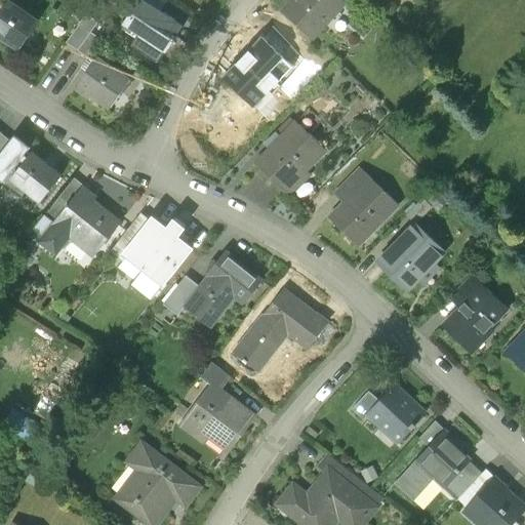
[(151,5),(142,0),(138,0),(123,25),(124,26),(125,25),(138,34),(139,35),(132,45),(158,61),(164,50),(165,50),(172,39),(173,40),(176,36),(175,35),(182,27),(183,26),(151,5)]
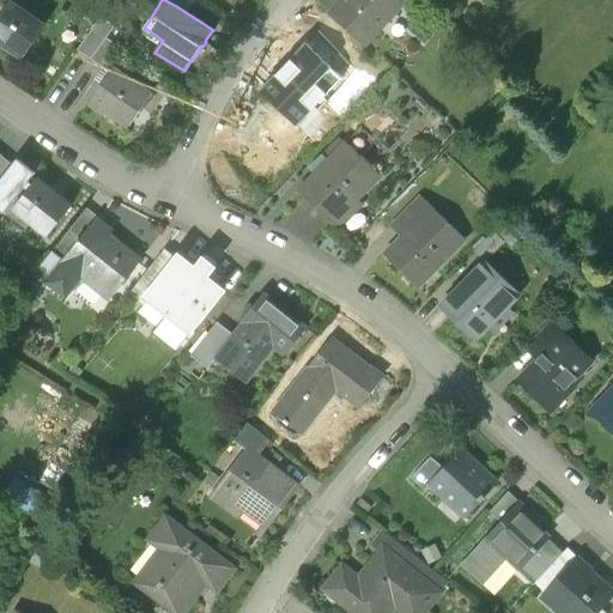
[(340,0),(331,12),(365,44),(380,28),(375,23),(395,0),(340,0)]
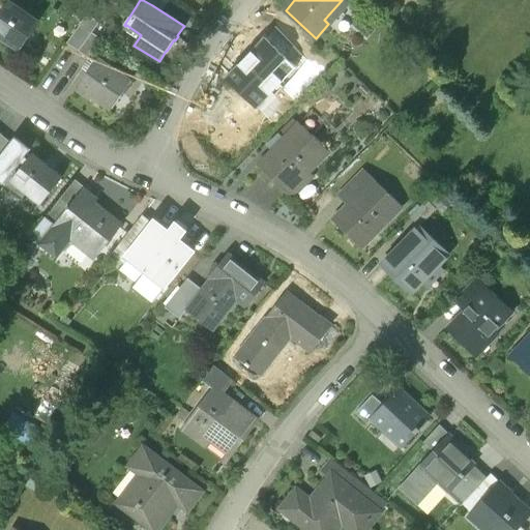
[(38,22),(9,2),(0,15),(0,35),(20,49),(38,22)]
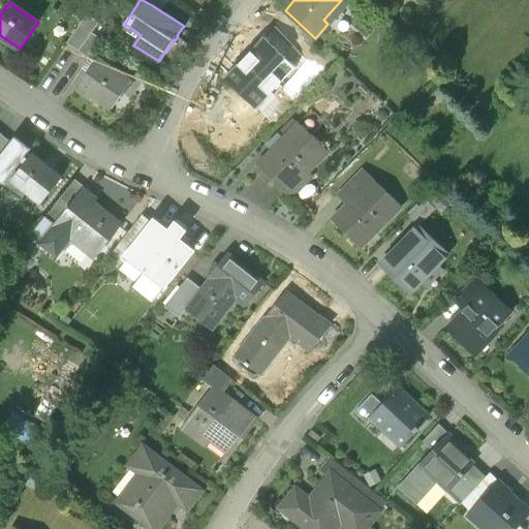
[(87,17),(66,44),(79,52),(92,33),(99,24),(87,17)]
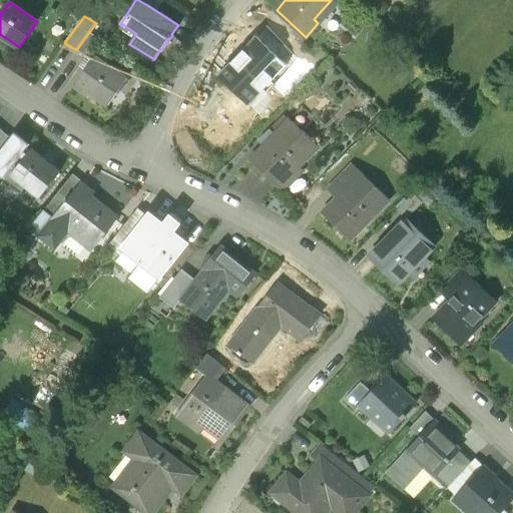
[(257,36),(282,61),(292,52),(266,25),(257,36)]
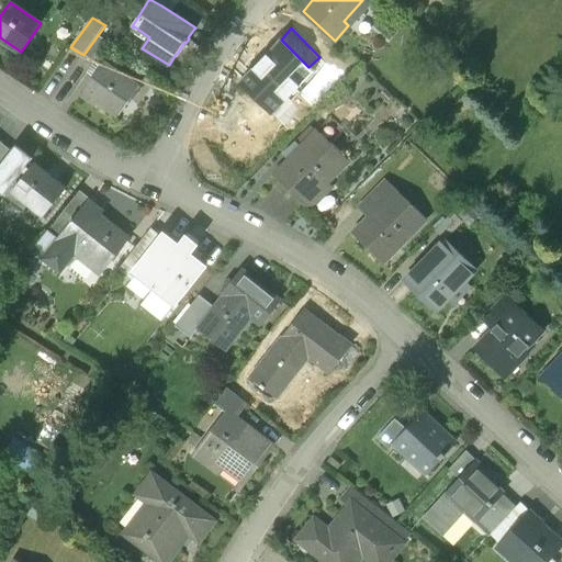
[(98,35),(83,55),(96,63),(110,44),(98,35)]
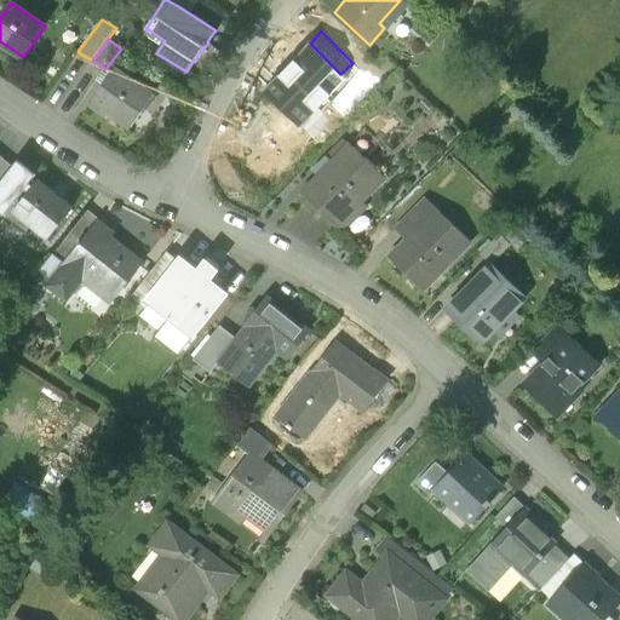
[(340,74),(310,44),(264,91),(300,125),(345,79),(340,74)]
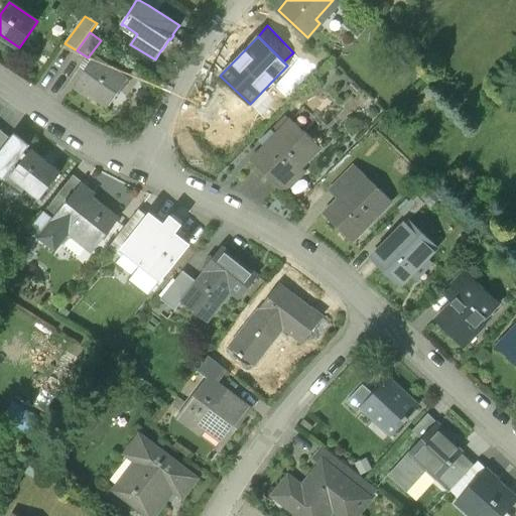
[(127,79),(95,57),(76,86),(90,95),(91,94),(109,106),(127,79)]
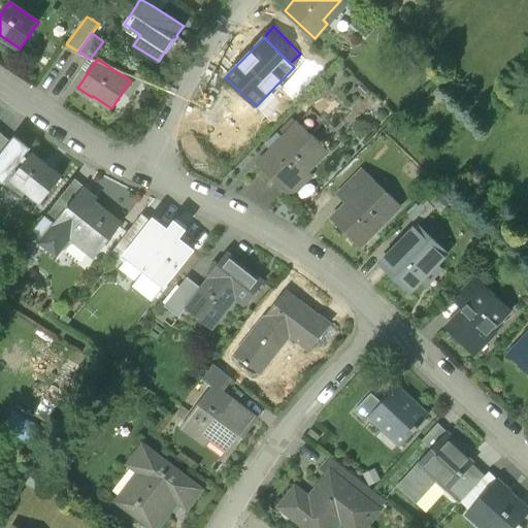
[(322,123),(309,110),(298,123),(310,134),(322,123)]
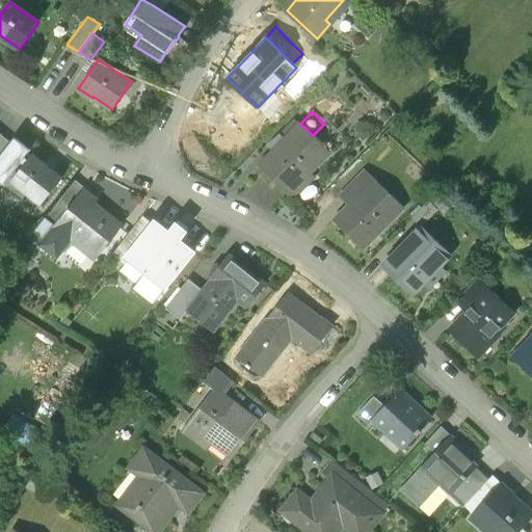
[(313,135),(300,124),(260,165),(289,193),(329,152),(313,135)]
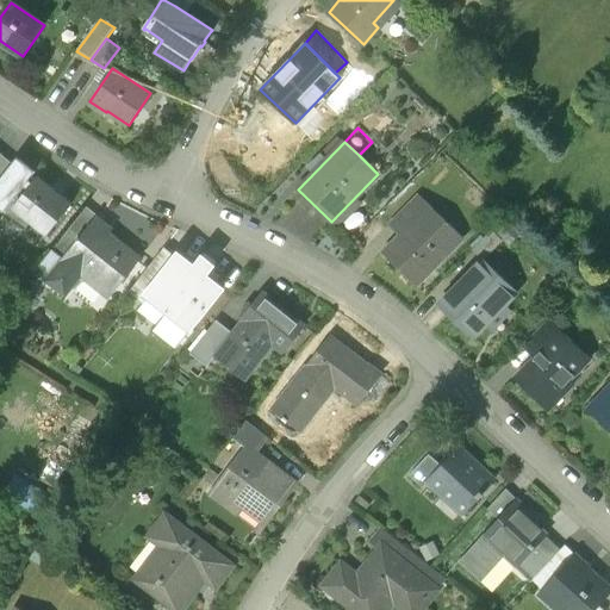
[(0,178),(12,162),(0,153),(0,178)]
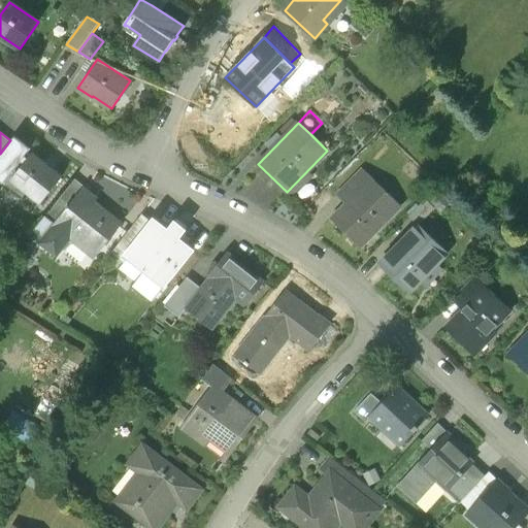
[(62,176),(32,153),(30,156),(11,140),(10,140),(0,154),(0,176),(23,195),(26,192),(27,193),(28,193),(38,201),(38,202),(40,203),(62,176)]
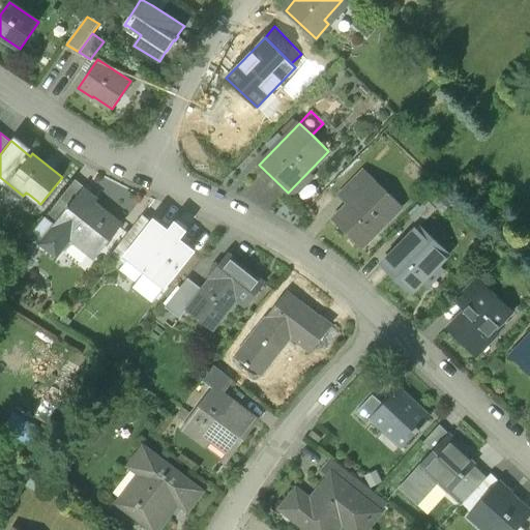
[(364,170),(348,185),(357,195),(373,178),(364,170)]
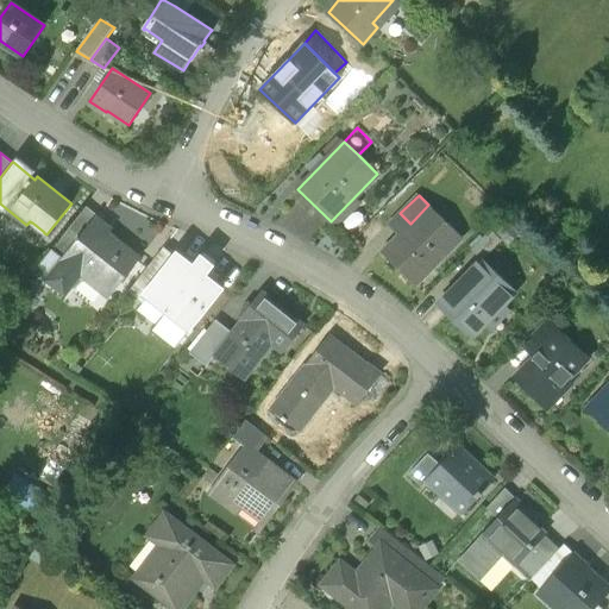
[(410,224),(382,252),(412,282),(428,264),(432,268),(462,238),(428,205),(410,224)]
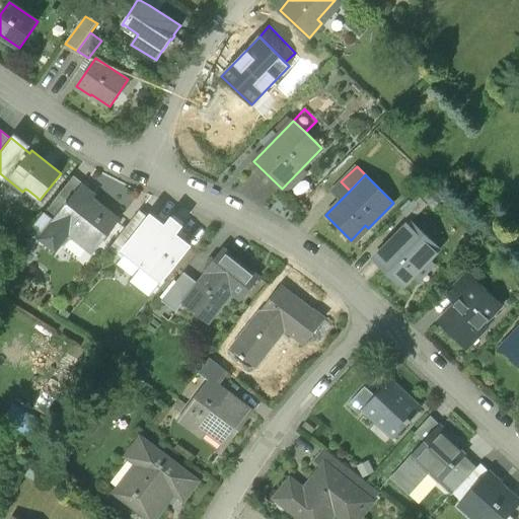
[(73,175),(45,213),(54,220),(81,184),(82,182),(73,175)]
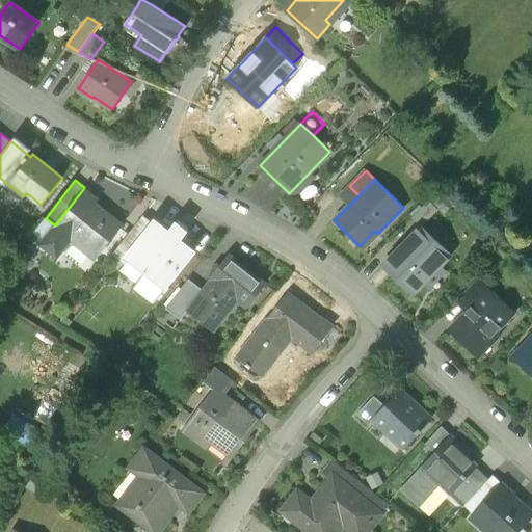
[(97,200),(83,189),(55,225),(44,240),(43,240),(40,244),(56,257),(74,236),(96,254),(121,223),(95,204),(97,200)]
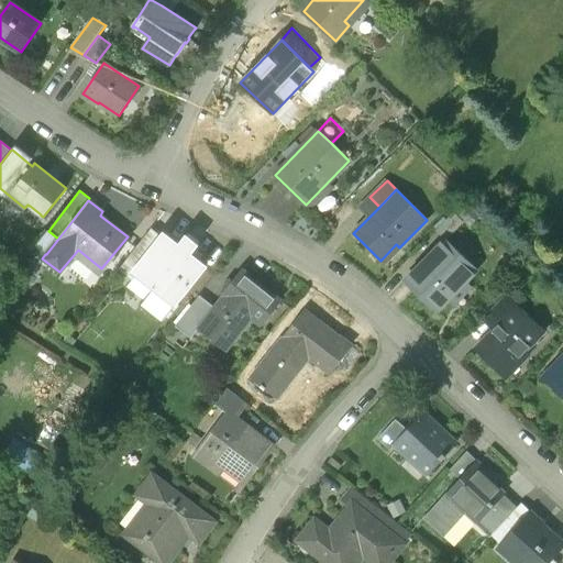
[(453,212),(435,230),(445,239),(463,221),(453,212)]
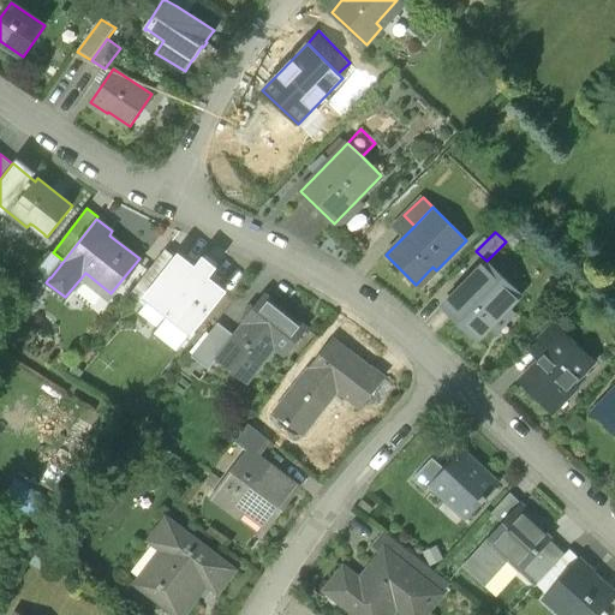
[(165,250),(131,293),(145,304),(150,297),(147,294),(175,258),(165,250)]
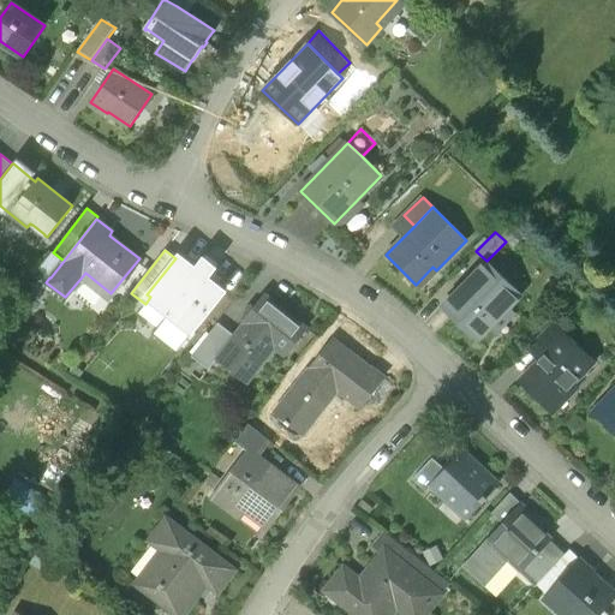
[(53,252),(39,269),(49,278),(51,278),(64,261),(53,252)]
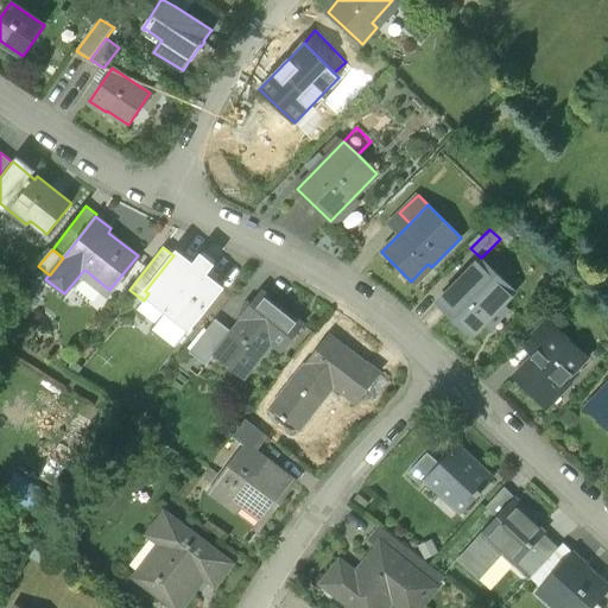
[(192,266),(176,252),(173,255),(145,291),(149,293),(191,327),(222,289),(204,276),(213,266),(201,257),(192,266)]
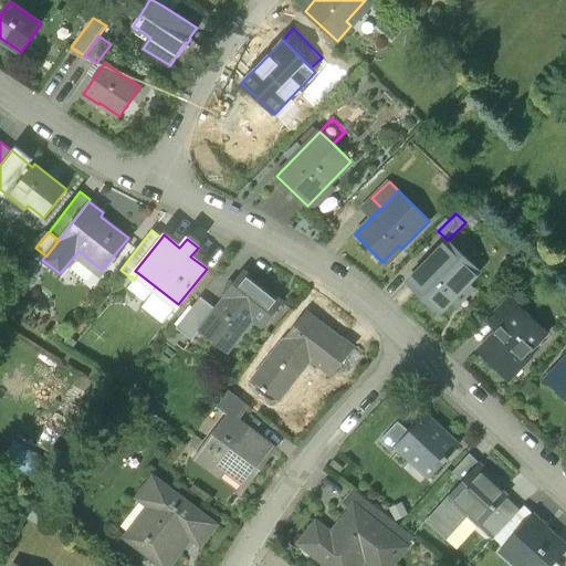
[(480,271),(448,240),(408,282),(439,312),(480,271)]
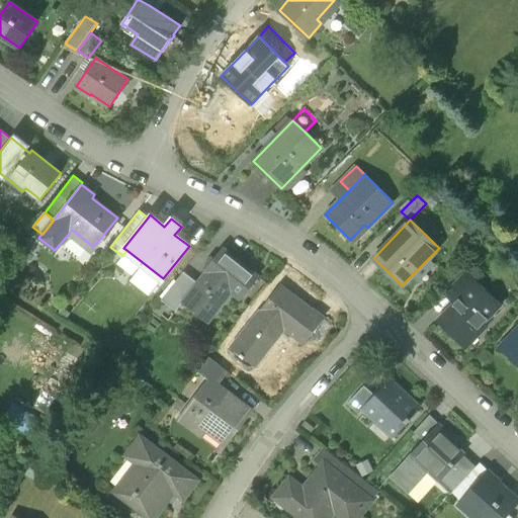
[(258,275),(224,249),(216,259),(211,256),(204,264),(208,268),(205,271),(206,272),(198,282),(184,300),(183,301),(198,313),(189,324),(199,333),(212,316),(213,317),(223,305),(223,304),(232,291),(240,298),(258,275)]
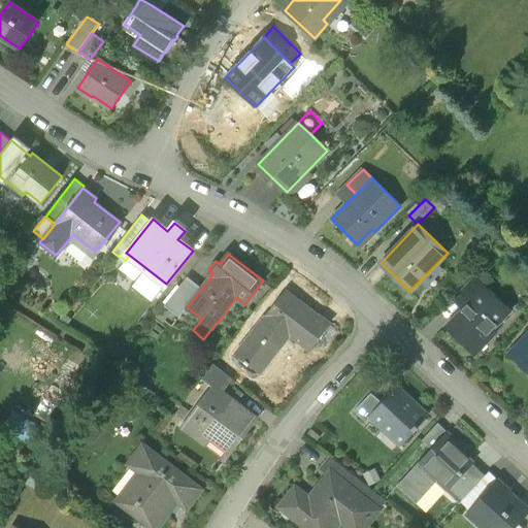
[(202,288),(187,276),(172,295),(188,306),(202,288)]
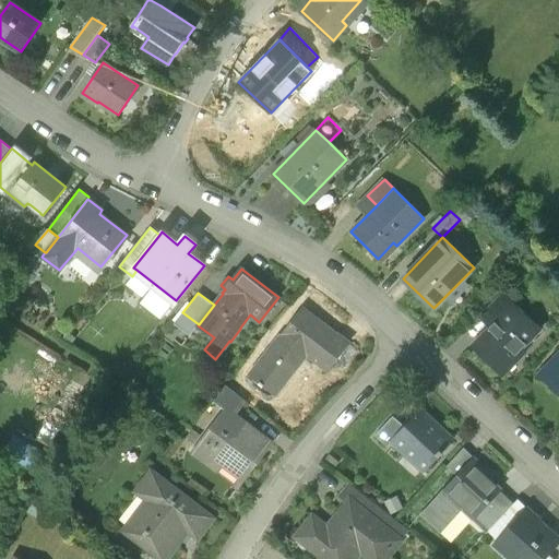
[(503,293),(486,311),(497,321),(514,302),(503,293)]
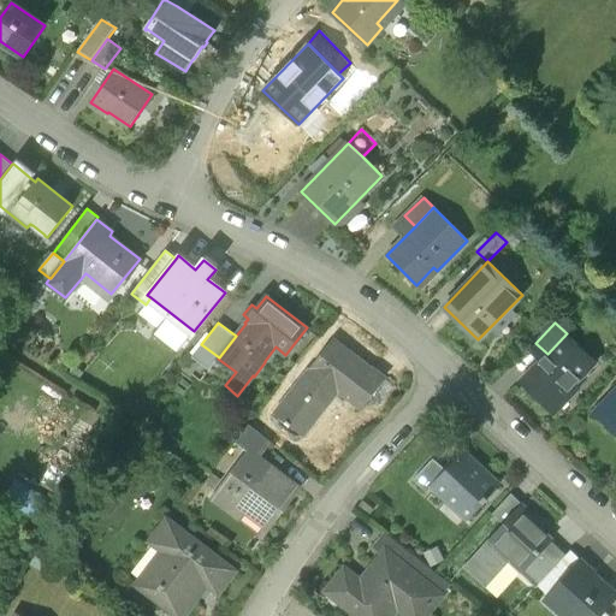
[(596,362),(567,333),(548,354),(521,381),(550,410),(596,362)]
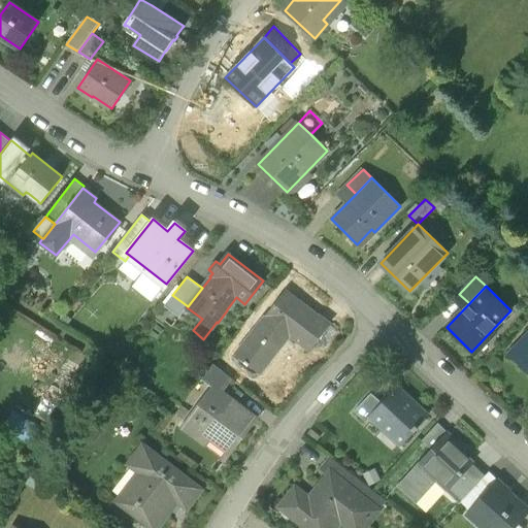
[(317,317),(285,292),(236,355),(245,362),(244,363),(252,367),(252,366),(255,369),(285,330),(309,350),(329,325),(318,316),(317,317)]
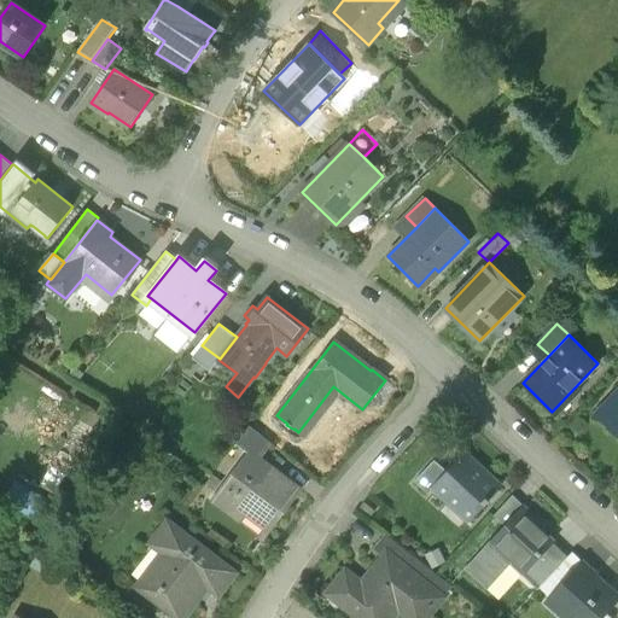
[(617,392),(596,415),(617,435),(617,392)]
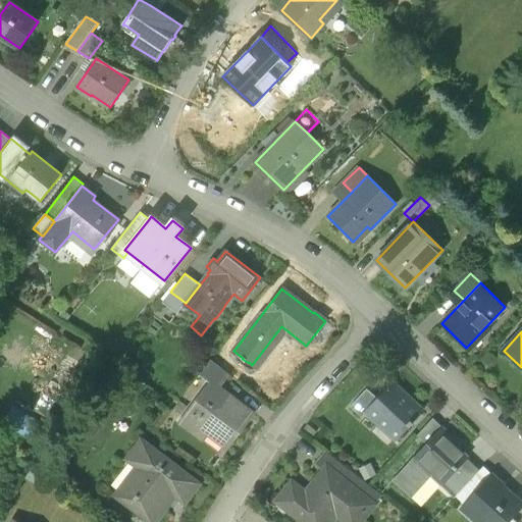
[(230,375),(211,360),(200,374),(210,382),(210,381),(219,388),(230,375)]
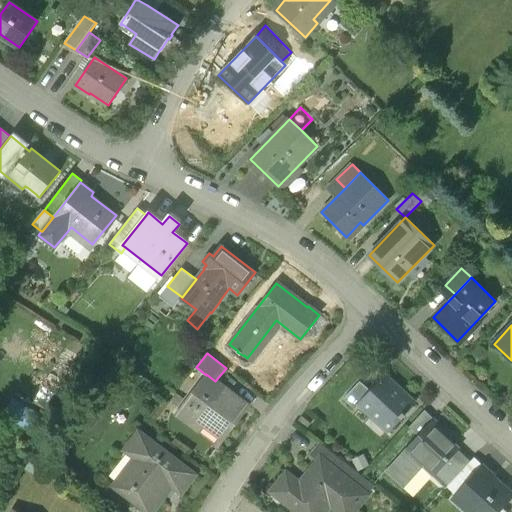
[(215,381),(206,374),(206,375),(177,413),(201,431),(210,419),(227,432),(247,405),(215,381)]
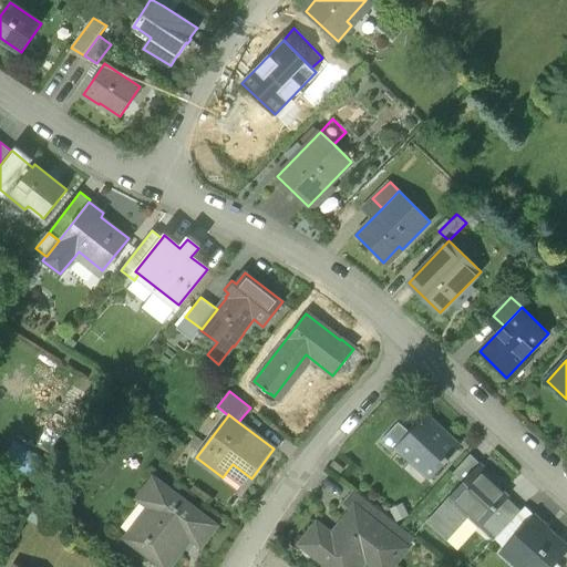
[(436,430),(425,419),(428,418),(426,416),(410,433),(398,447),(411,461),(414,457),(432,474),(429,477),(430,477),(459,446),(437,428),(436,430)]
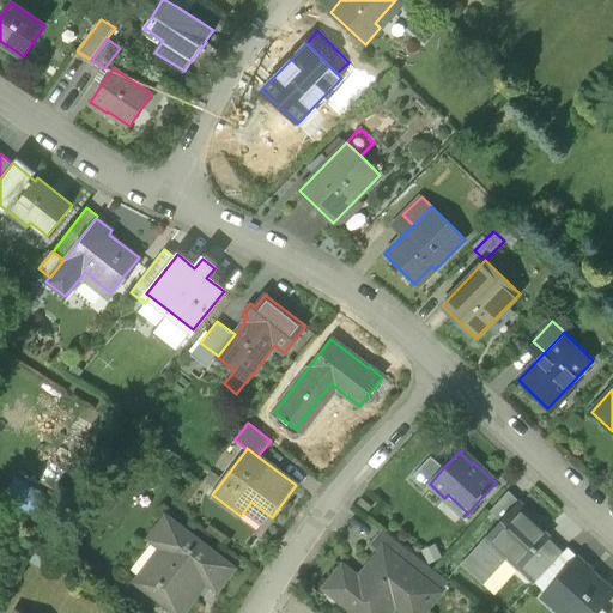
[(431,457),(412,478),(425,489),(430,484),(443,468),(431,457)]
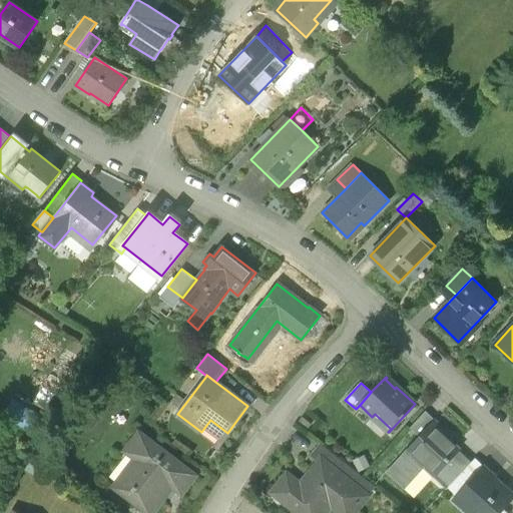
[(387,472),(403,488),(424,466),(435,476),(450,460),(459,450),(441,433),(444,430),(434,421),(399,459),(387,472)]
